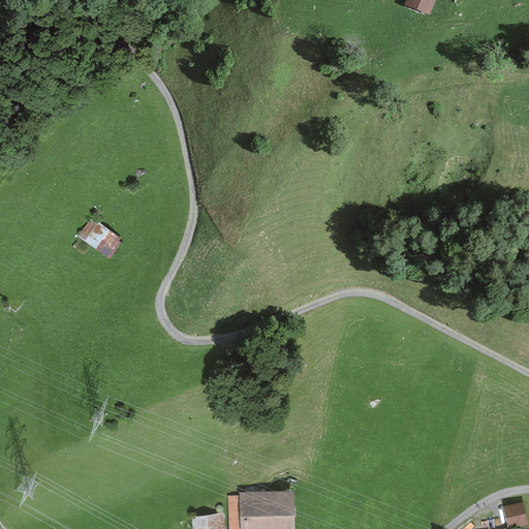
[(406,0),(406,3),(430,12),(435,0),(406,0)]
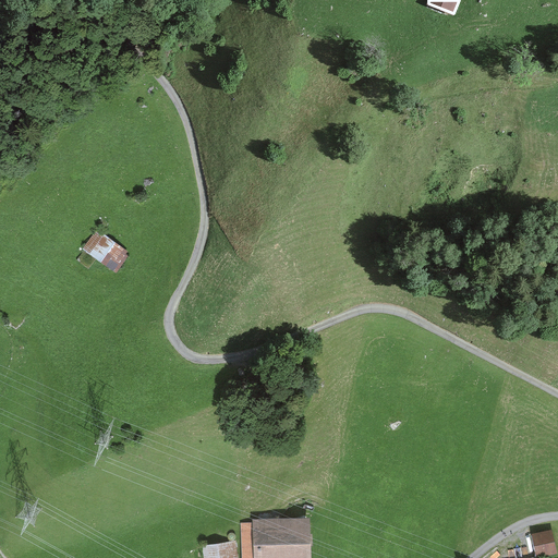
[(124,251),(98,231),(87,246),(118,269),(128,256),(122,253),(124,251)]
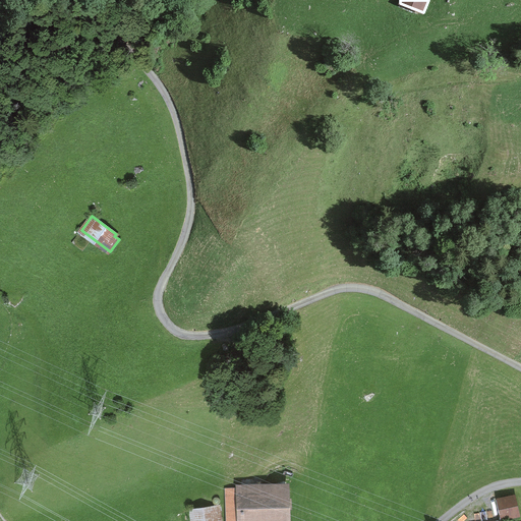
[(291,499),(285,499),(285,488),(226,490),(227,520),(286,520),(286,509),(291,508),(291,499)]
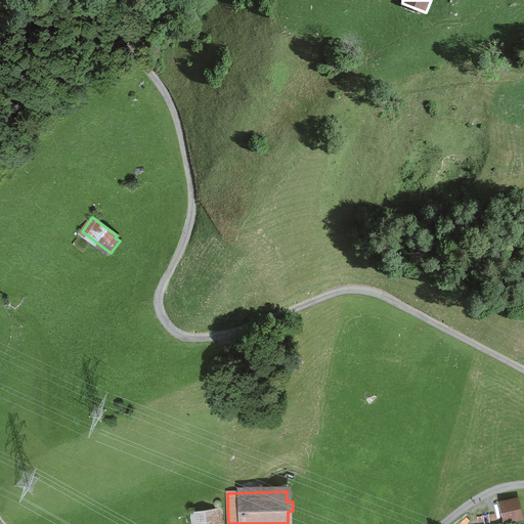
[(503,501),(506,521),(521,519),(517,499),(503,501)]
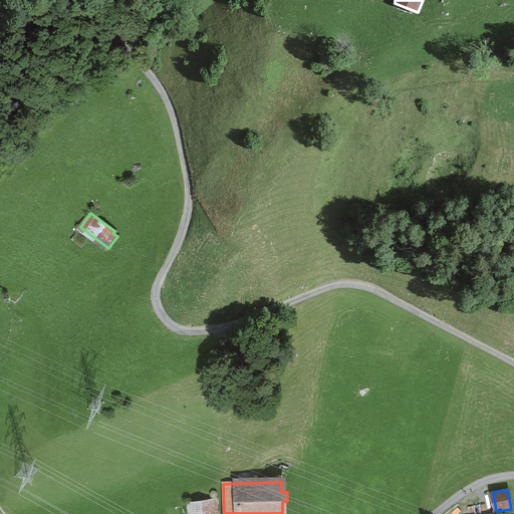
[(218,513),(217,498),(188,503),(189,513),(218,513)]
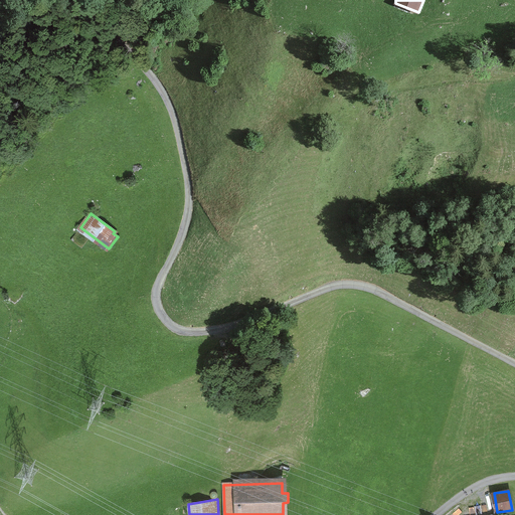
All buildings are outlined.
